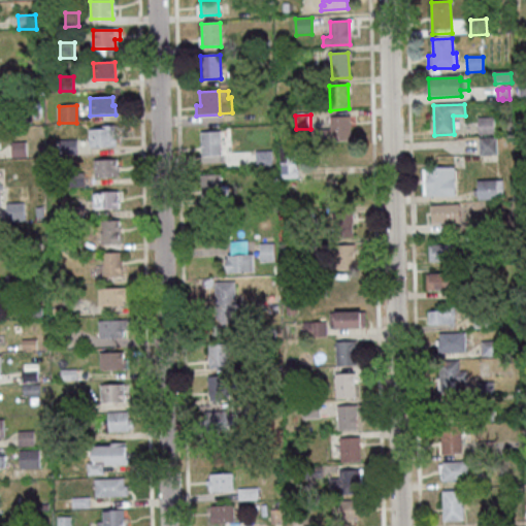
[(23,125),(7,126),(6,117),(23,116),(23,125)]
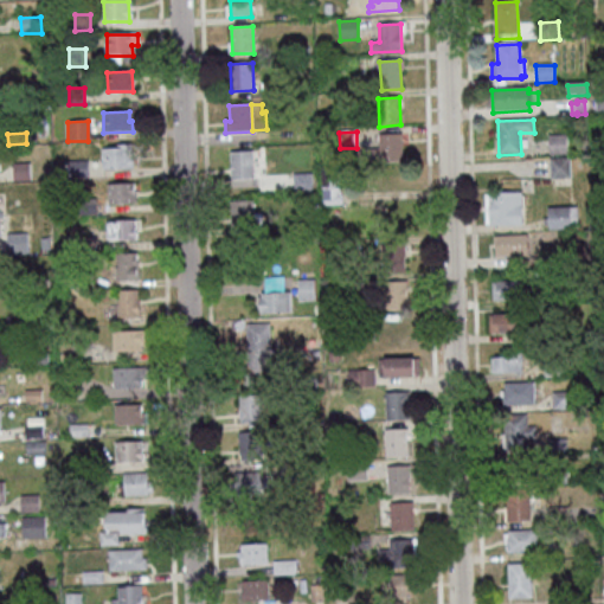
[(403,135),(403,162),(371,164),(370,151),(380,151),(380,136),(403,135)]
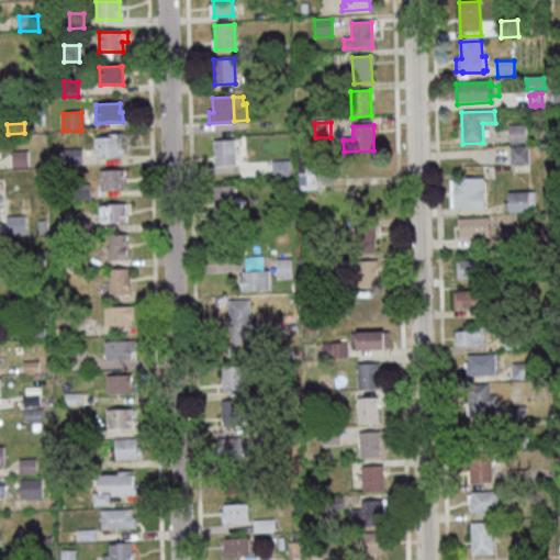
[(510,126),(526,125),(526,143),(510,144),(510,126)]
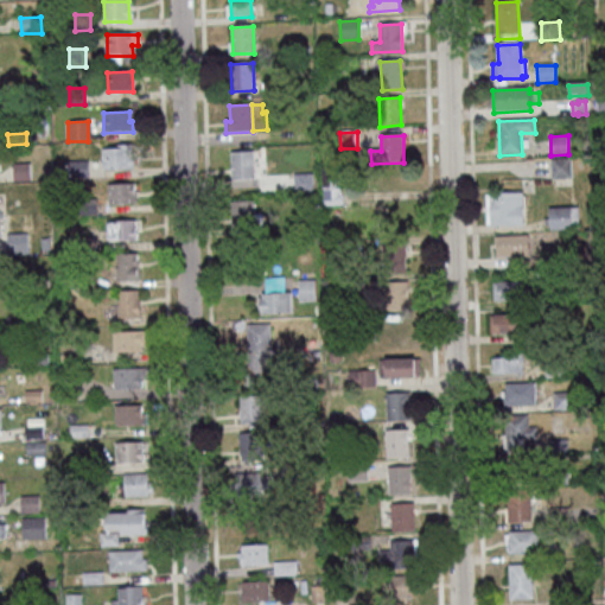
[(102,150),(118,150),(118,147),(129,146),(129,157),(133,157),(133,169),(129,169),(129,170),(102,170),(102,150)]
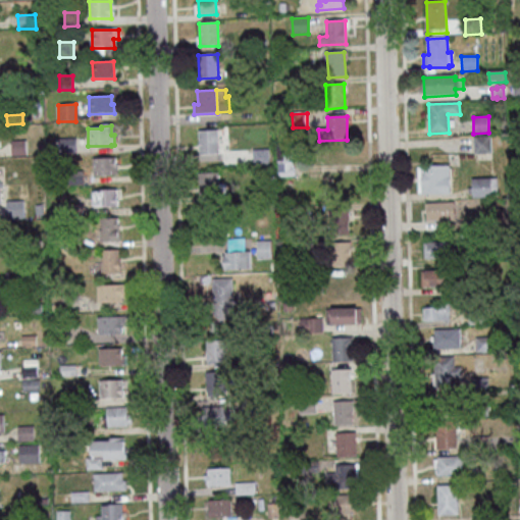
[(198,132),(217,131),(219,154),(200,155),(198,132)]
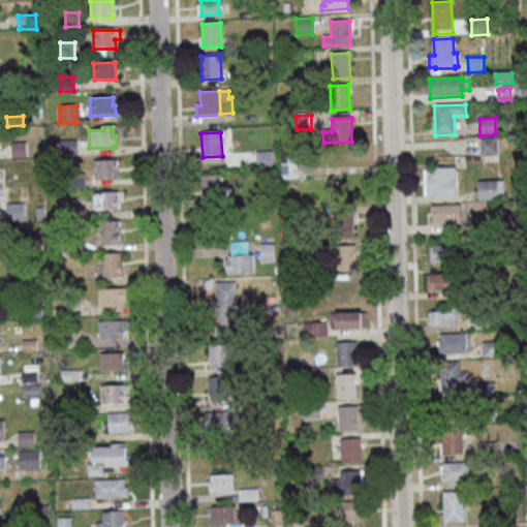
[(497,138),(498,156),(482,157),(481,140),(497,138)]
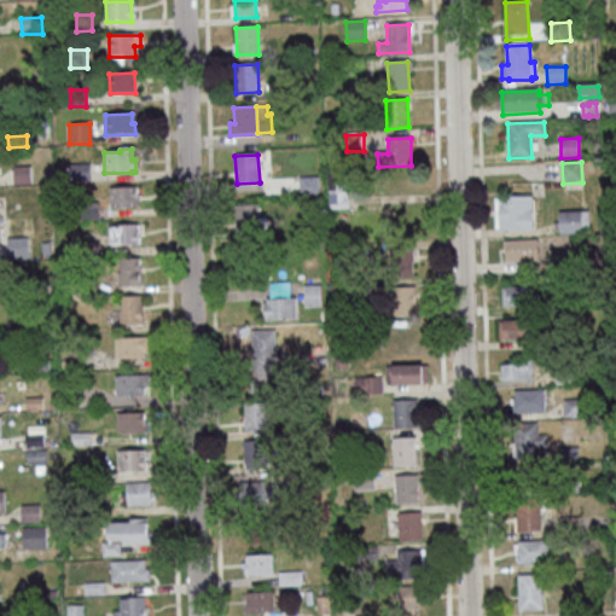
[(70,166),(89,164),(91,181),(70,182),(70,166)]
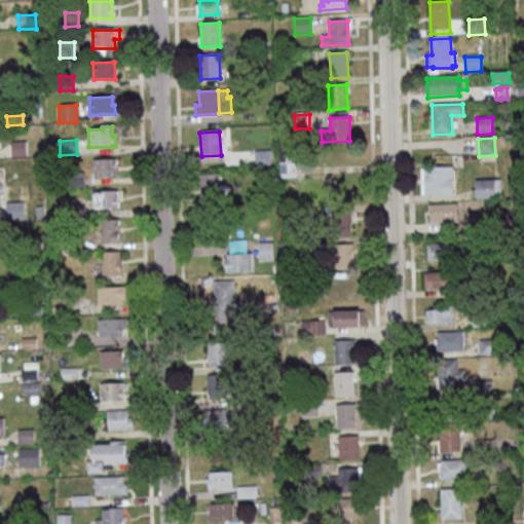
[(27,156),(12,157),(11,143),(26,143),(27,156)]
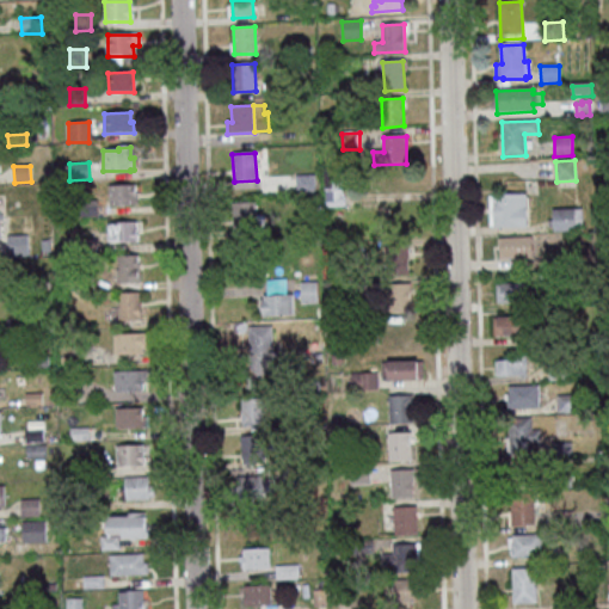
[(326,208),(326,172),(342,172),(342,197),(343,197),(343,207),(326,208)]
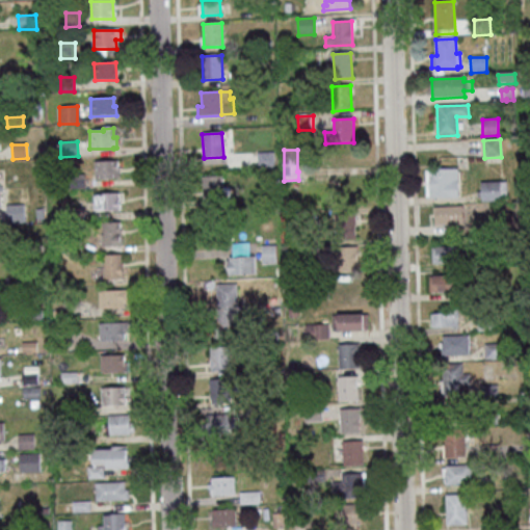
[(259,168),(258,153),(273,153),(273,167),(259,168)]
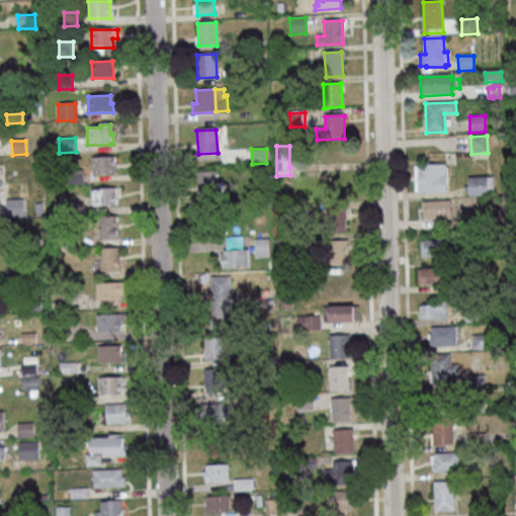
[(92,158),(114,157),(114,174),(93,174),(92,158)]
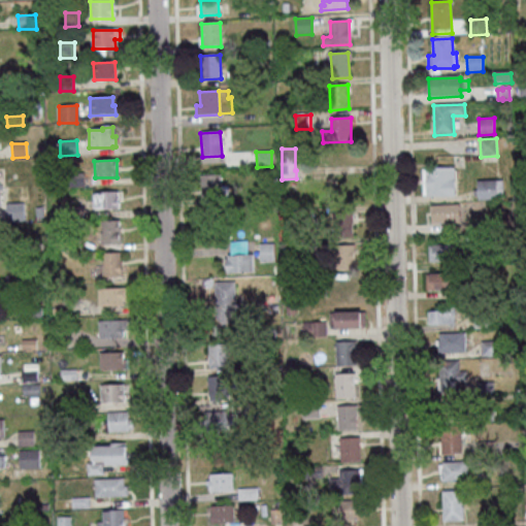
[(455,168),(455,196),(427,197),(427,196),(424,196),(423,171),(426,171),(426,169),(455,168)]
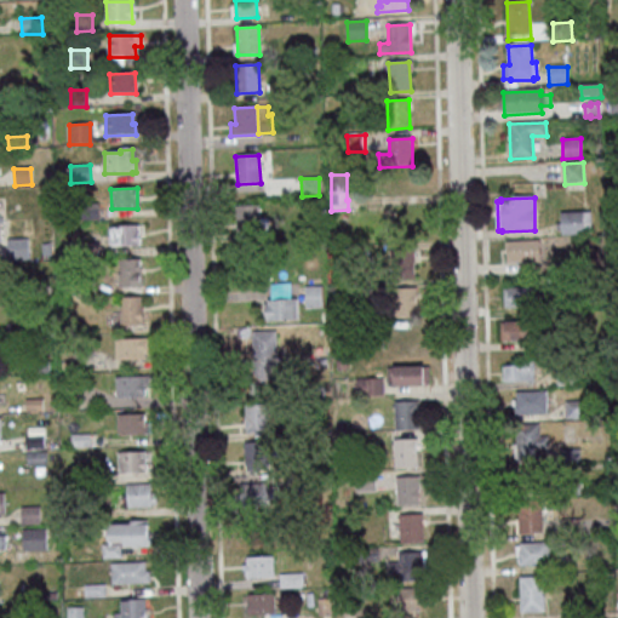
[(79,205),(98,204),(99,219),(80,221),(79,205)]
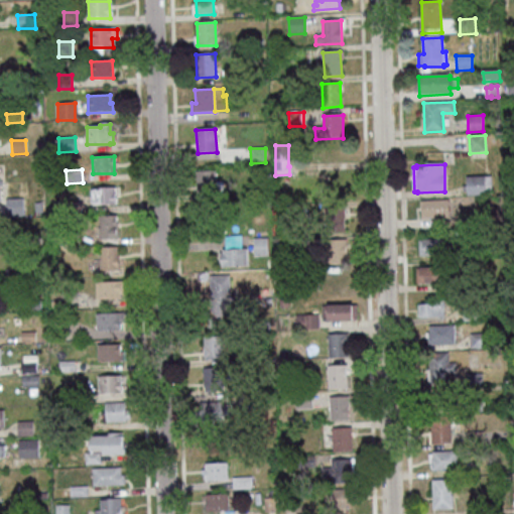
[(197,172),(216,171),(216,183),(222,182),(223,195),(198,196),(197,172)]
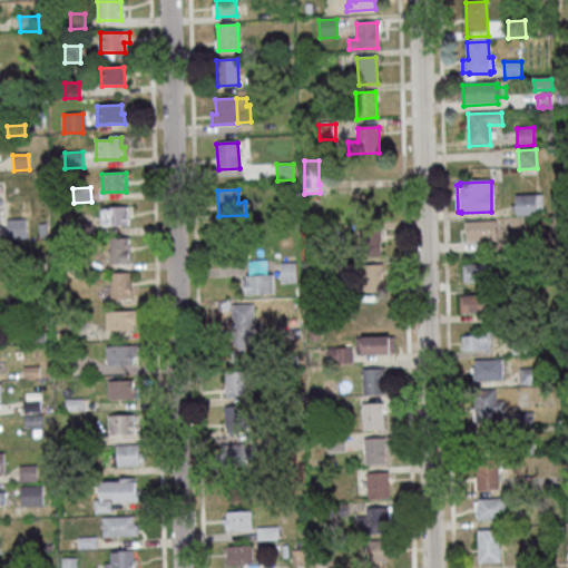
[(517,197),(542,196),(544,216),(517,217),(517,212),(513,212),(512,207),(517,206),(517,197)]
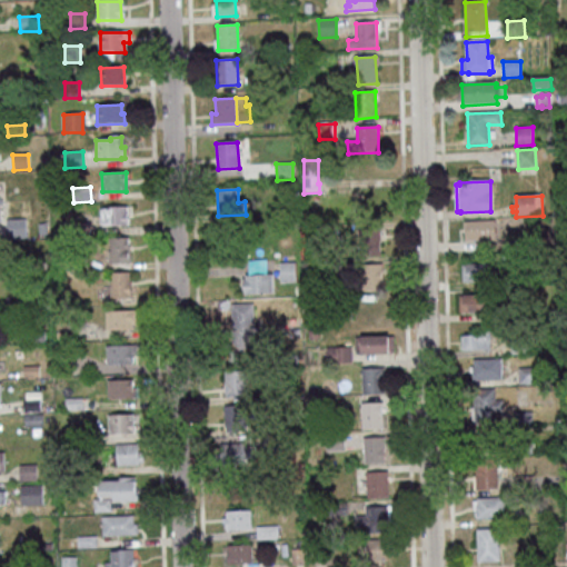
[(101,208),(127,207),(127,227),(102,227),(101,208)]
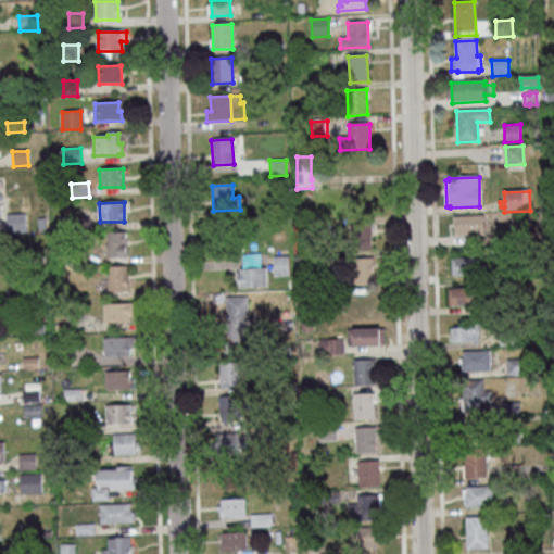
[(8,234),(7,216),(25,215),(25,233),(8,234)]
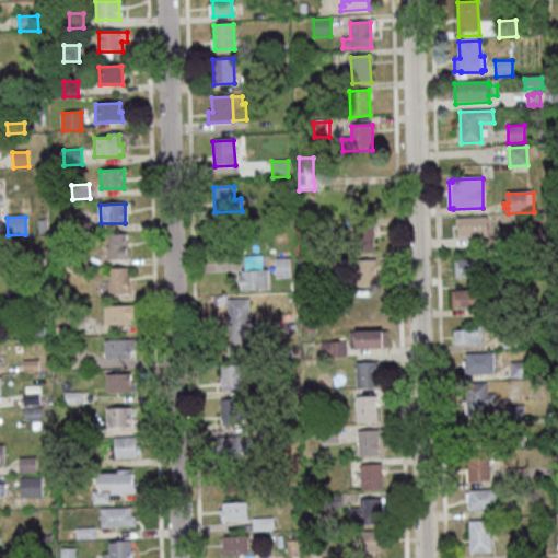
[(487,218),(488,236),(457,239),(457,220),(487,218)]
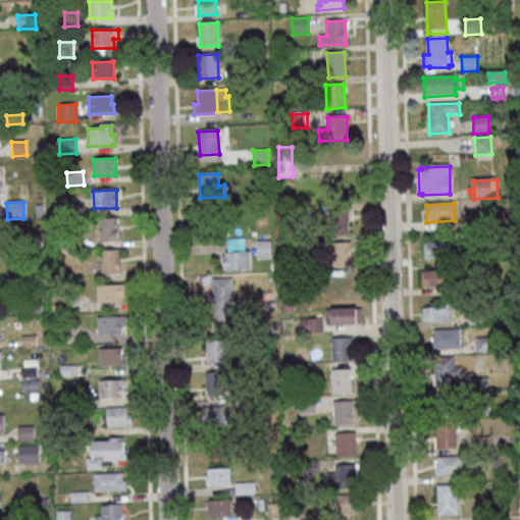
[(60,218),(59,205),(82,205),(82,218),(60,218)]
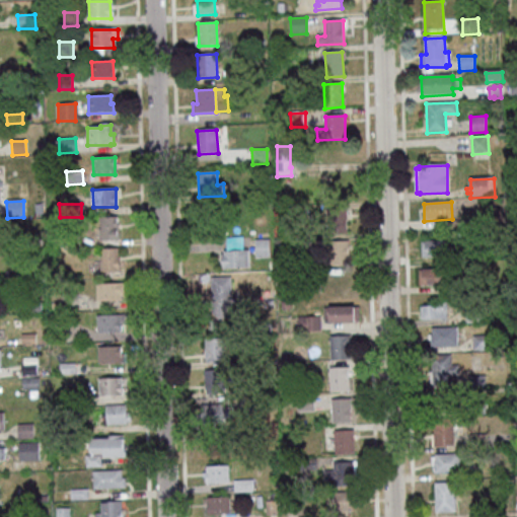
[(346,233),(328,234),(327,218),(325,218),(325,211),(346,210),(346,233)]
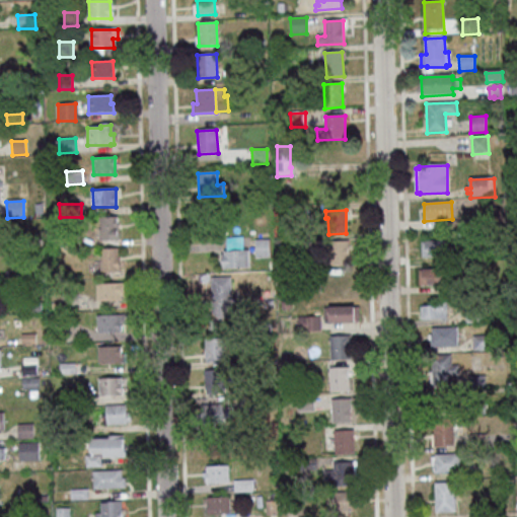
[(100,241),(99,217),(117,217),(118,240),(100,241)]
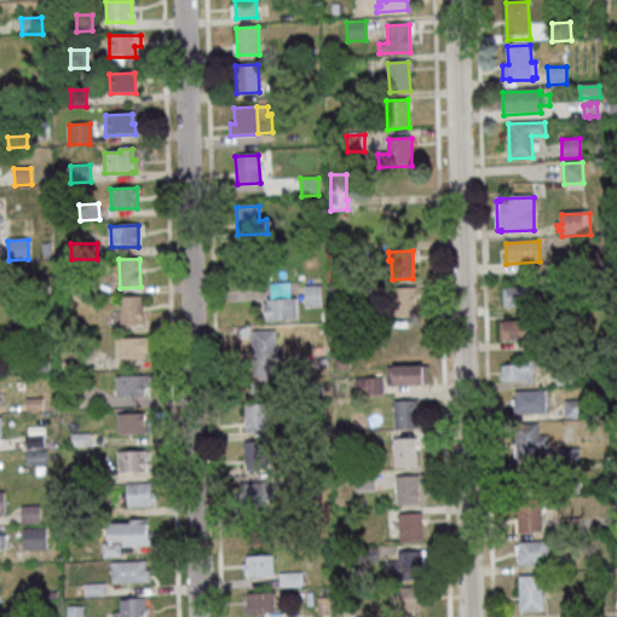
[(62,286),(91,284),(92,295),(62,297),(62,286)]
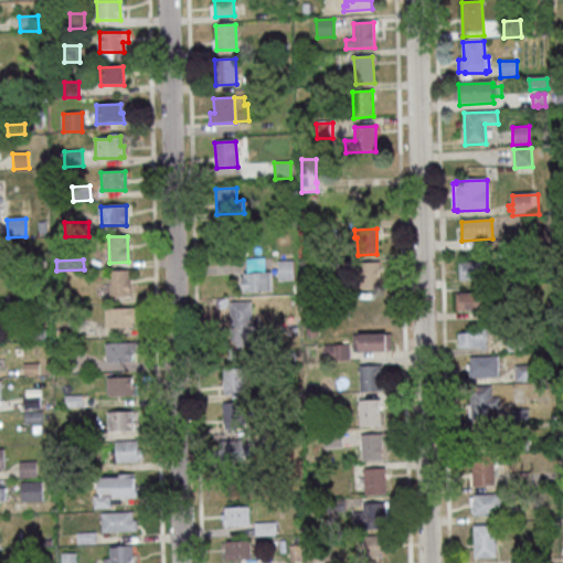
[(265,274),(247,274),(247,259),(265,259),(265,274)]
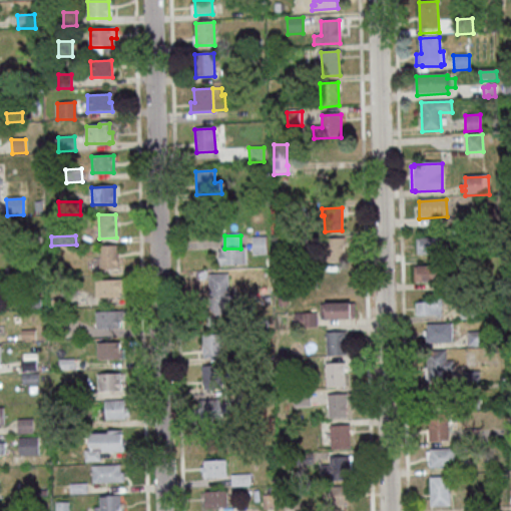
[(267,256),(248,256),(247,238),(266,237),(267,256)]
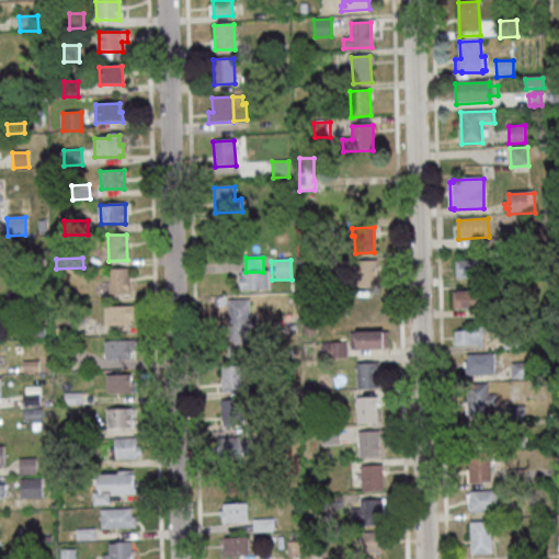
[(377,287),(358,288),(357,262),(375,261),(377,287)]
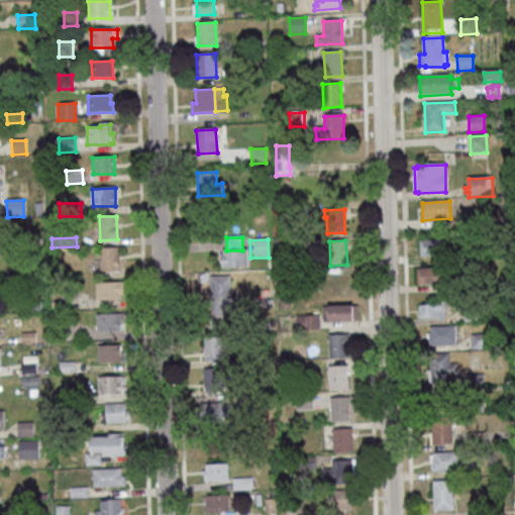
[(420,241),(446,240),(446,255),(421,256),(420,241)]
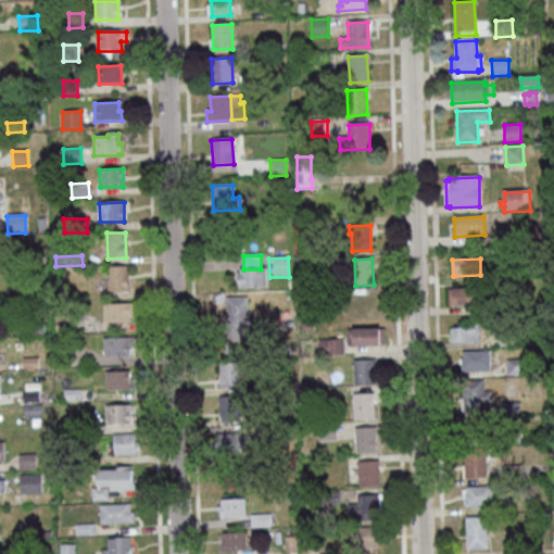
[(109,292),(108,267),(126,266),(126,279),(127,279),(127,292),(109,292)]
